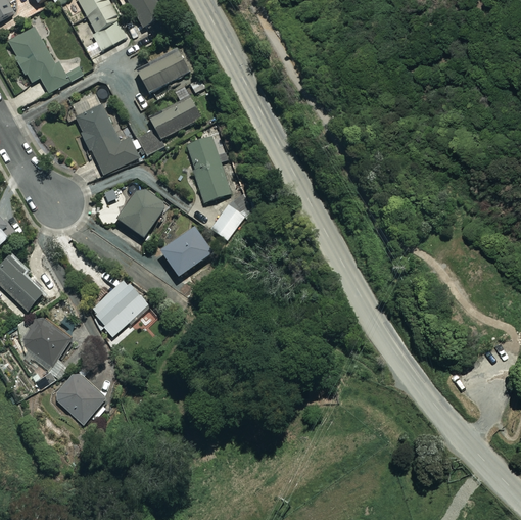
[(0,20),(14,13),(6,0),(0,0),(0,20)]
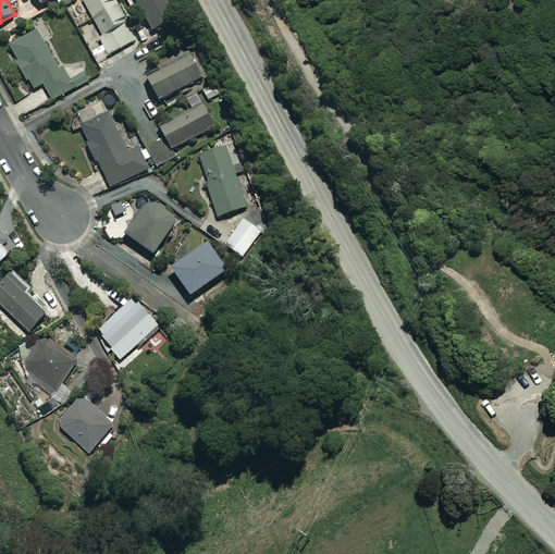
[(136,39),(115,0),(84,0),(103,38),(100,39),(108,53),(136,39)]
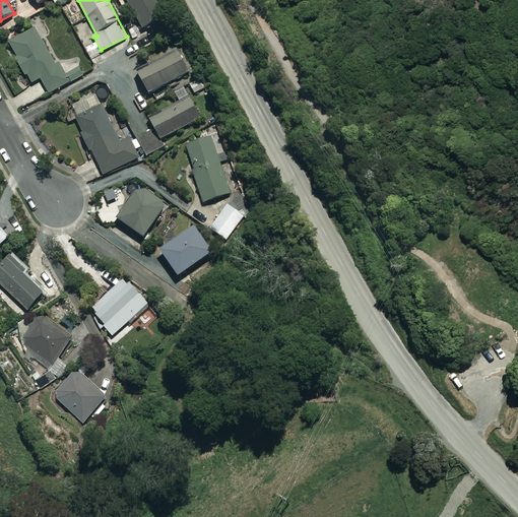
[(166,14),(156,0),(127,0),(142,27),(166,14)]
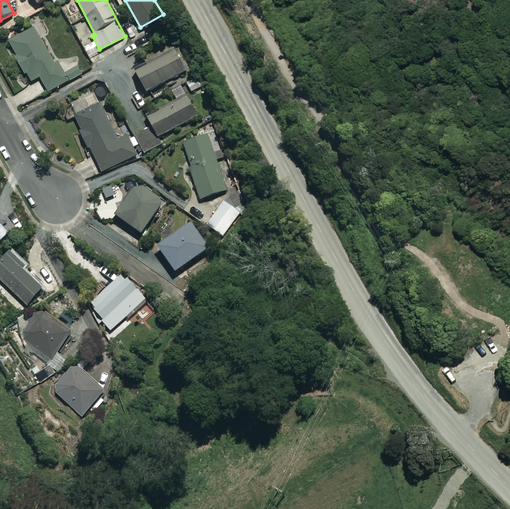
[(53,63),(42,41),(46,39),(39,24),(7,40),(28,81),(40,76),(47,90),(67,80),(57,61),(53,63)]
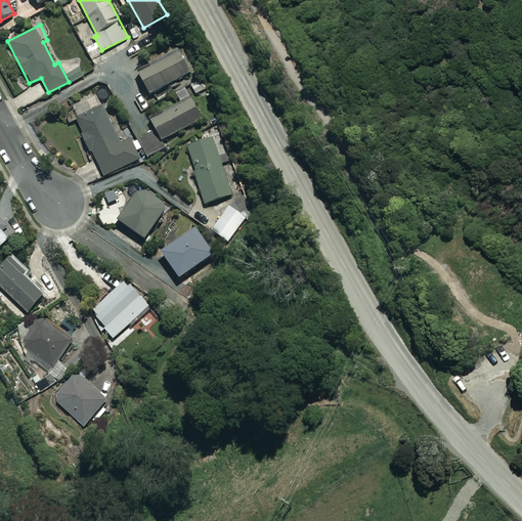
[(191,71),(181,51),(139,74),(149,93),(191,71)]
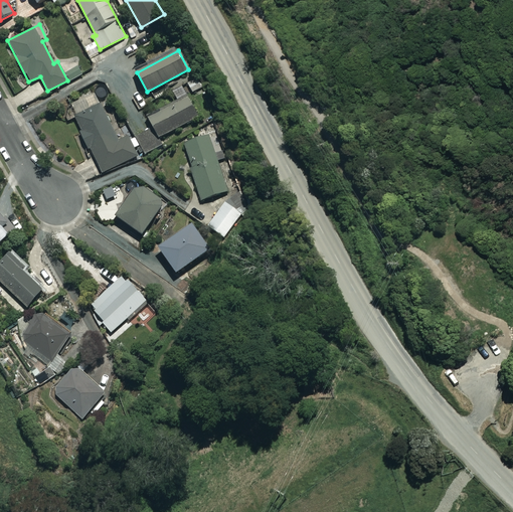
[(200,115),(184,86),(175,91),(180,100),(148,117),(159,137),(200,115)]
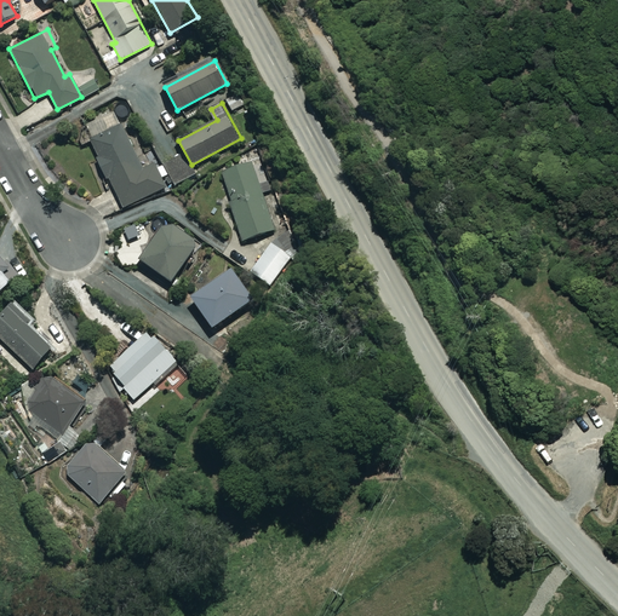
[(121,125),(90,139),(97,156),(96,156),(106,178),(108,177),(122,206),(165,185),(154,163),(142,168),(121,125)]
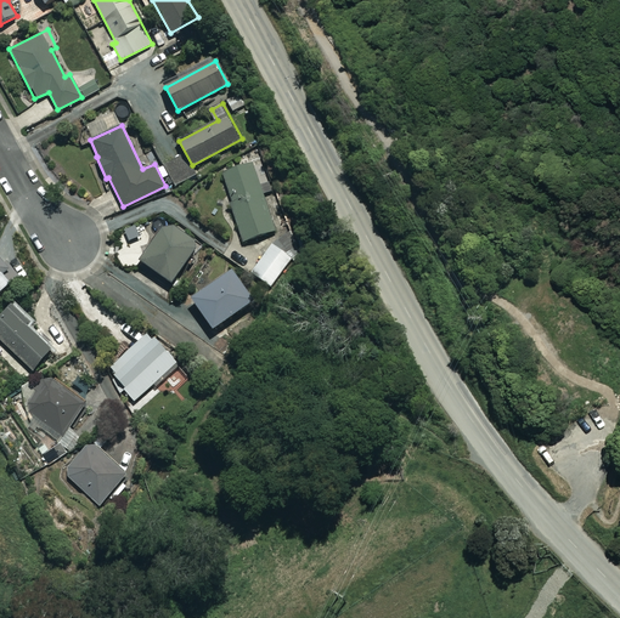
[(275,230),(252,163),(223,173),(231,200),(229,200),(243,241),(275,230)]
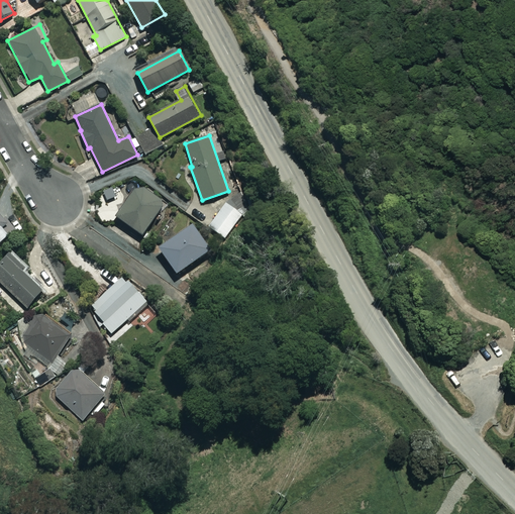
[(166,204),(139,186),(116,217),(142,236),(166,204)]
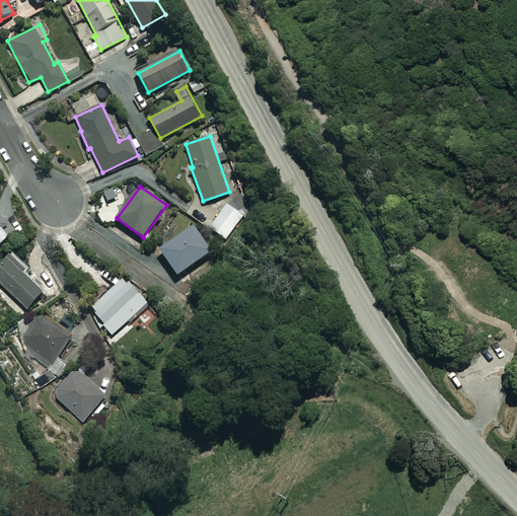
[(242,214),(227,203),(210,226),(225,238),(242,214)]
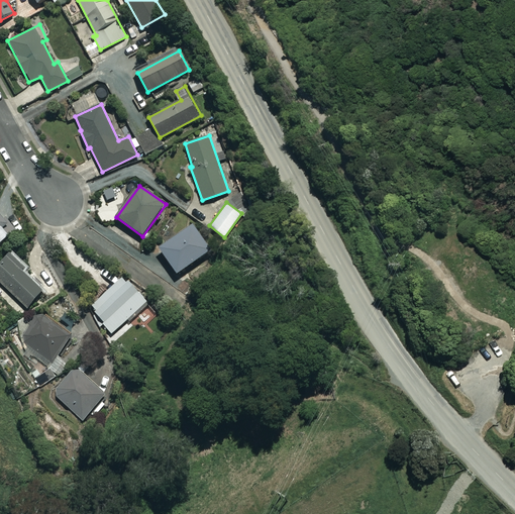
[(0,244),(16,231),(0,211),(0,244)]
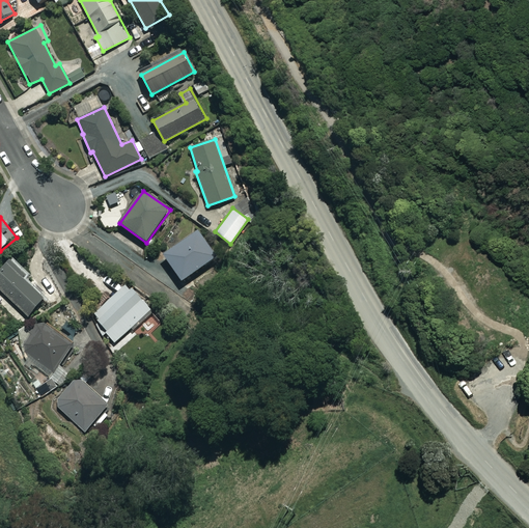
[(216,257),(197,232),(164,257),(183,282),(216,257)]
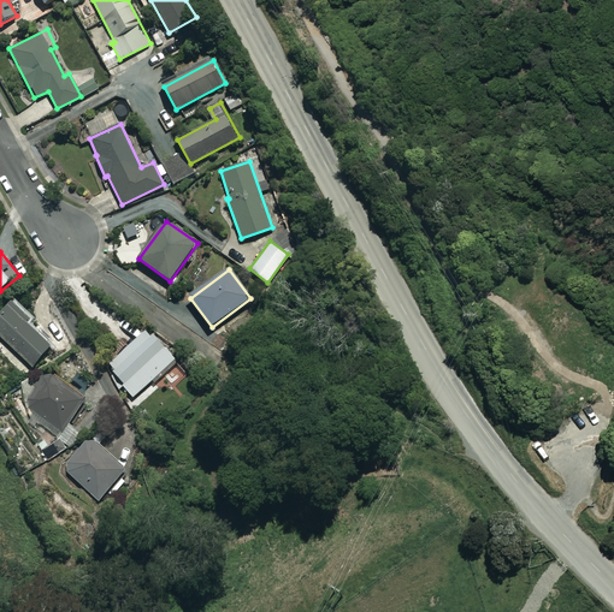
[(52,348),(9,306),(0,314),(0,334),(33,367),(52,348)]
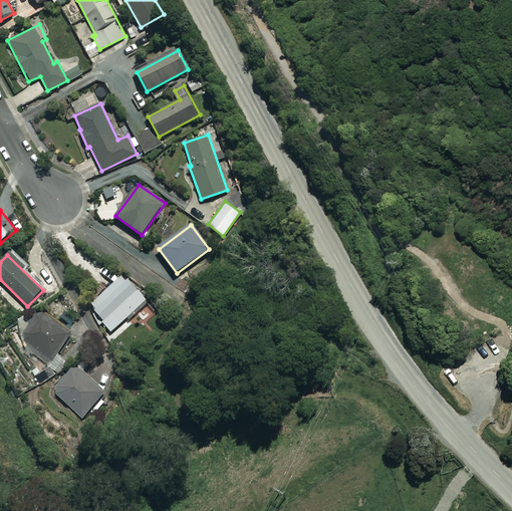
[(146,301),(124,276),(90,305),(111,330),(146,301)]
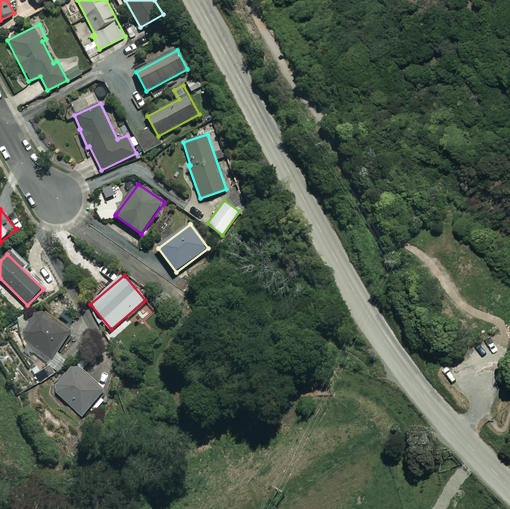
[(74,332),(45,310),(42,313),(39,310),(20,335),(52,360),(74,332)]
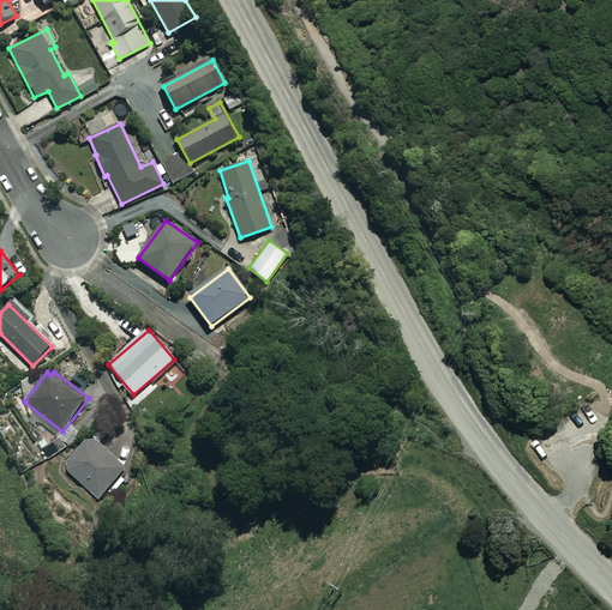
[(127,467),(91,434),(63,465),(99,499),(127,467)]
